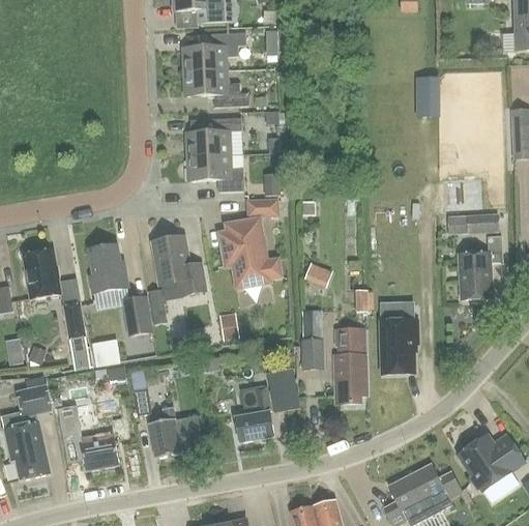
[(173,0),(174,9),(196,8),(196,21),(228,20),(227,0),(173,0)]
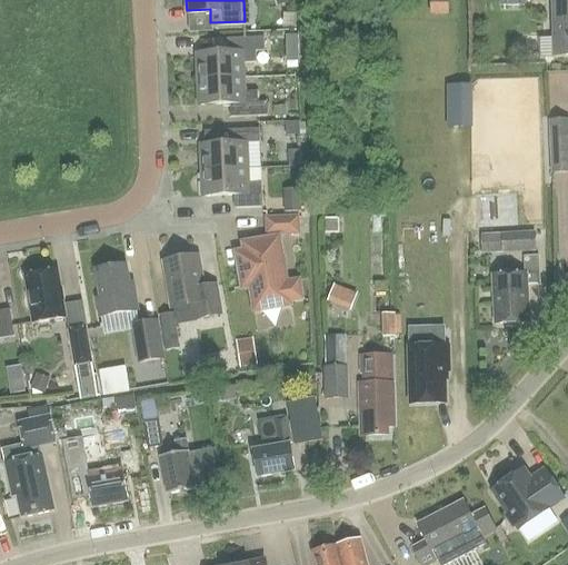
[(550,0),(552,53),(567,52),(567,0),(550,0)]
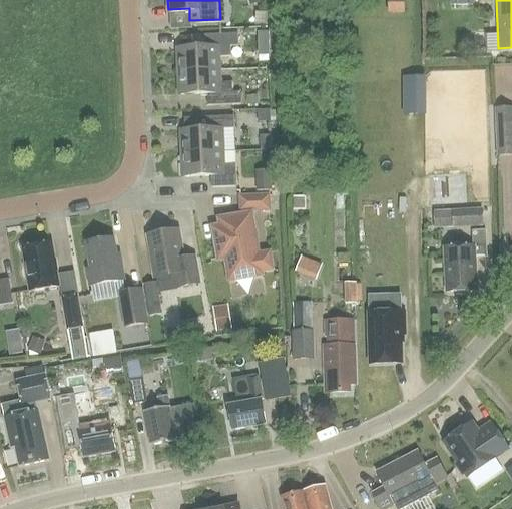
[(256,29),(256,41),(268,41),(268,29),(267,29),(256,29)]
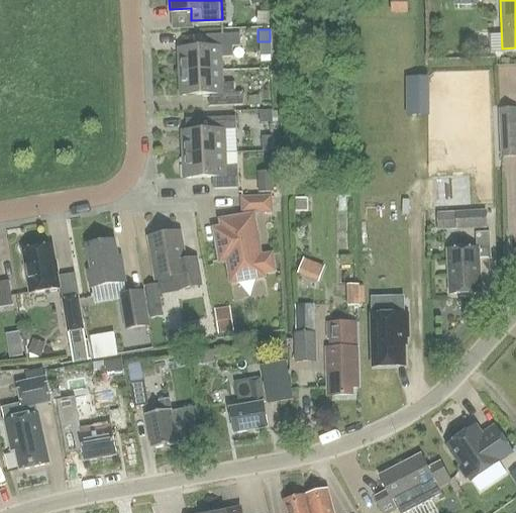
[(180,69),(221,67),(220,54),(232,54),(232,43),(240,42),(239,30),(206,31),(207,43),(179,45),(180,69)]
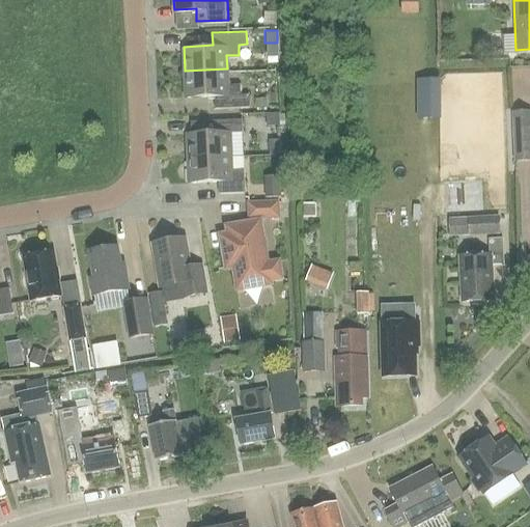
[(185,71),(186,94),(215,93),(215,106),(249,105),(249,91),(241,92),(240,81),(227,82),(227,68),(185,71)]
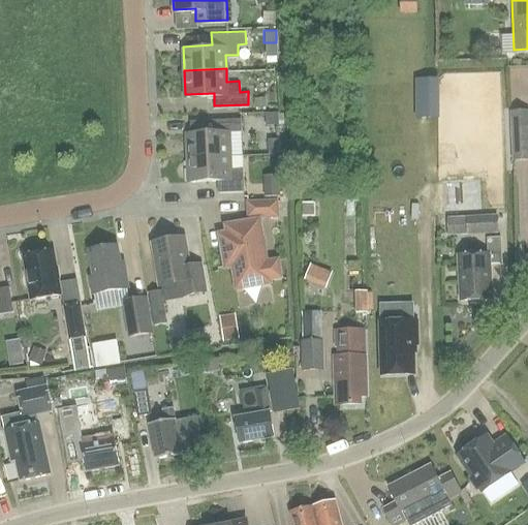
[(265,97),(252,98),(253,107),(265,106),(265,97)]
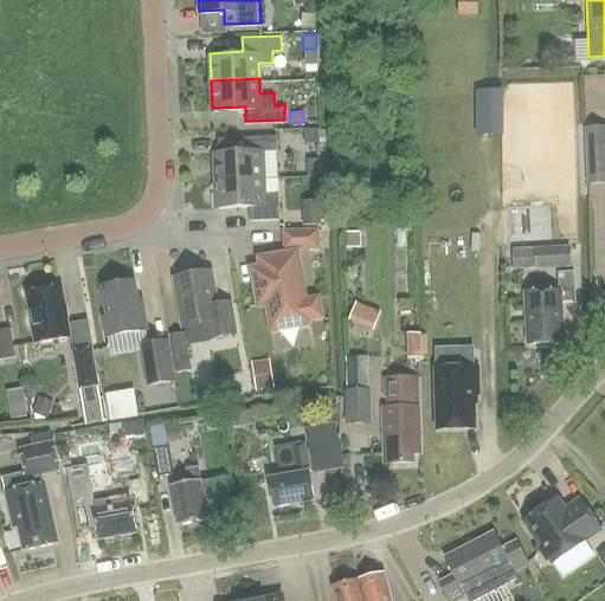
[(604,123),(585,124),(587,182),(604,181),(604,123)]
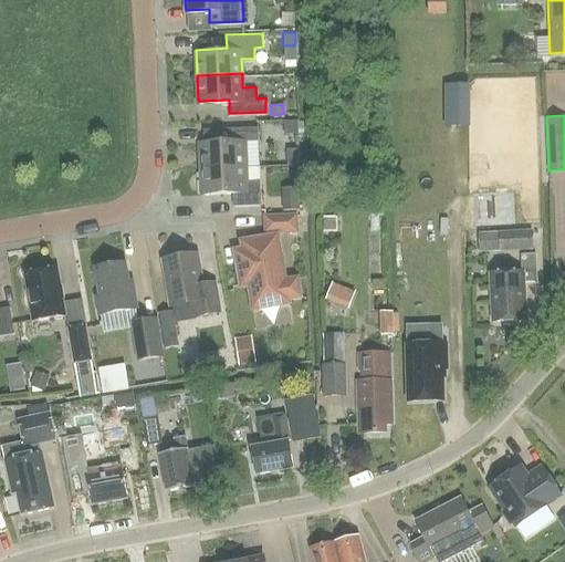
[(296,118),(283,118),(283,132),(297,132),(296,118)]
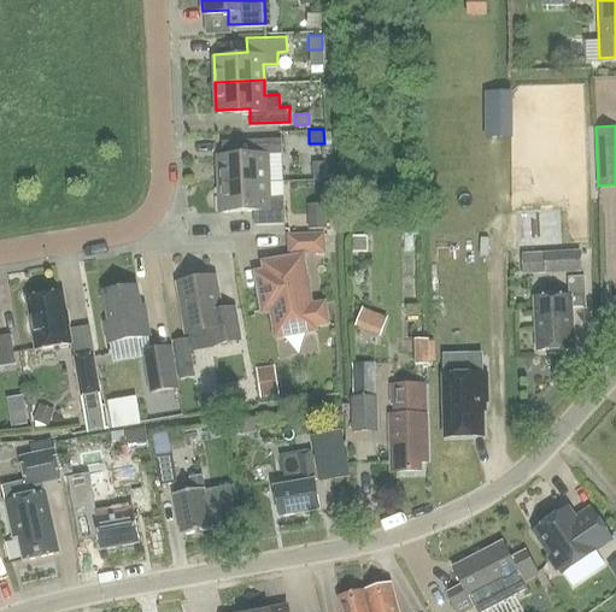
[(218,181),(268,178),(267,151),(281,151),(281,135),(251,136),(251,151),(217,153),(218,181)]
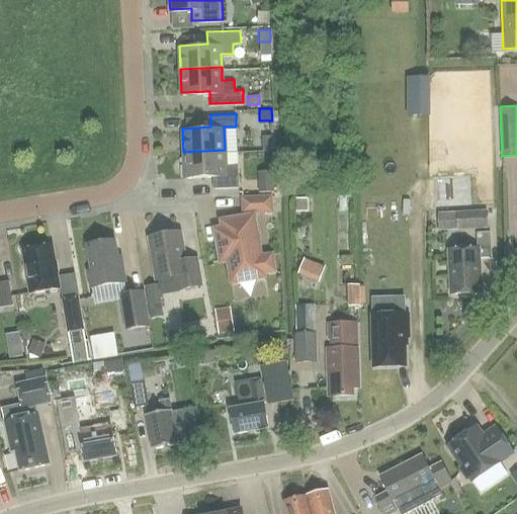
[(273,134),(261,134),(262,148),(273,148),(273,134)]
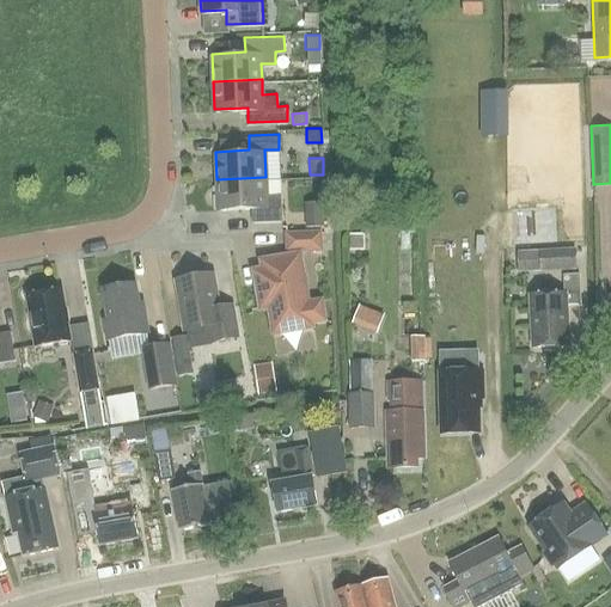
[(217,179),(218,207),(251,206),(252,220),(282,219),(281,194),(267,194),(266,177),(217,179)]
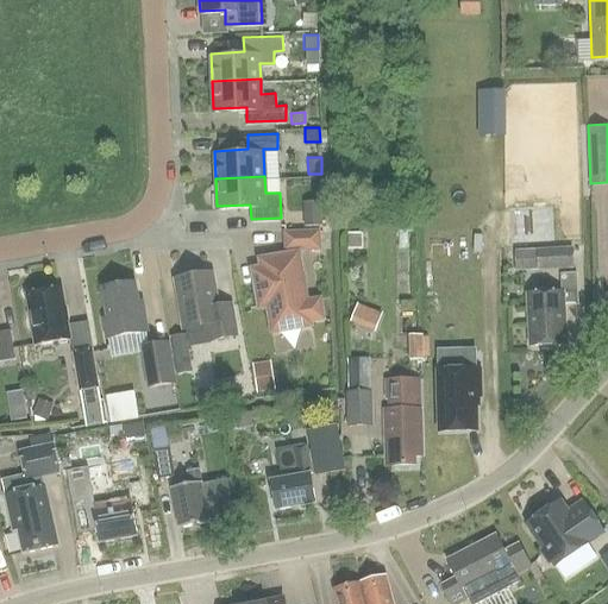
[(283,251),(320,249),(319,228),(282,230),(283,251)]
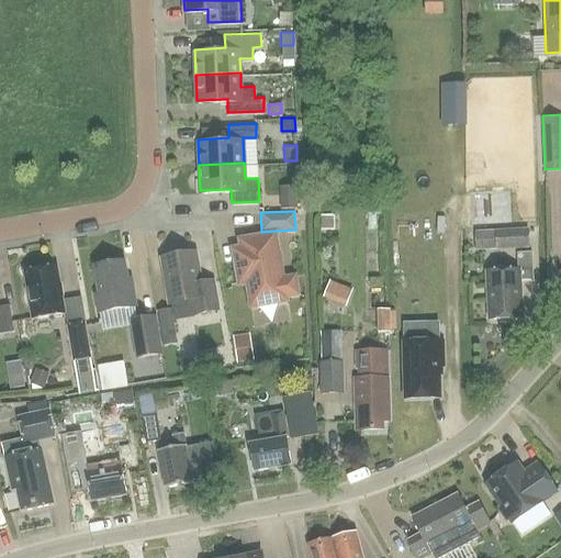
[(334,212),(321,213),(321,227),(335,227),(334,212)]
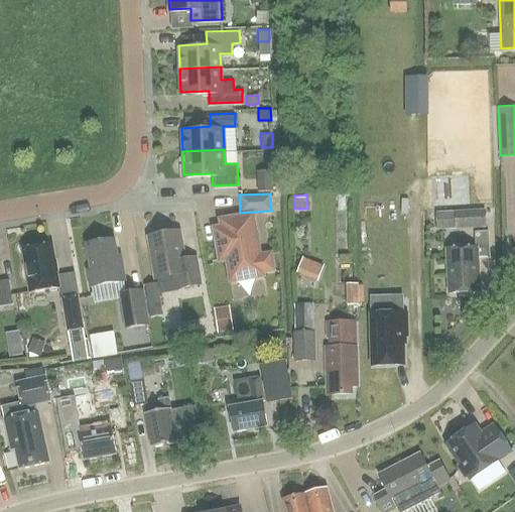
[(455,227),(486,226),(485,208),(454,209),(455,227)]
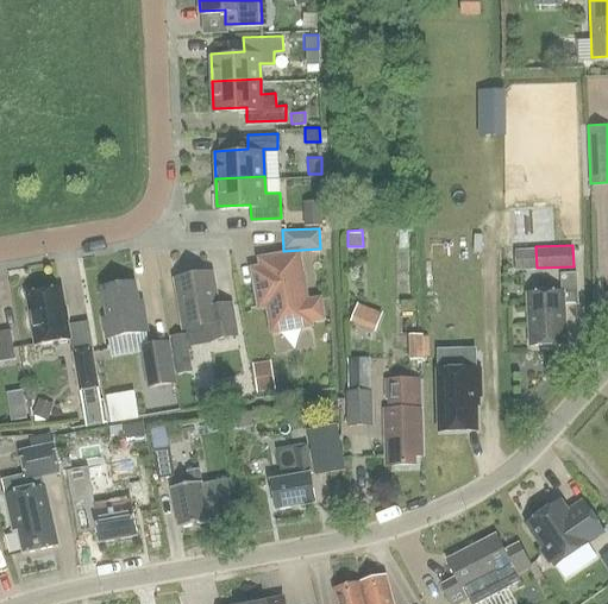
[(306,299),(298,252),(298,251),(261,257),(264,276),(256,277),(256,282),(255,285),(256,296),(259,299),(261,303),(269,302),(274,327),(309,321),(308,318),(323,315),(319,296),(306,299)]
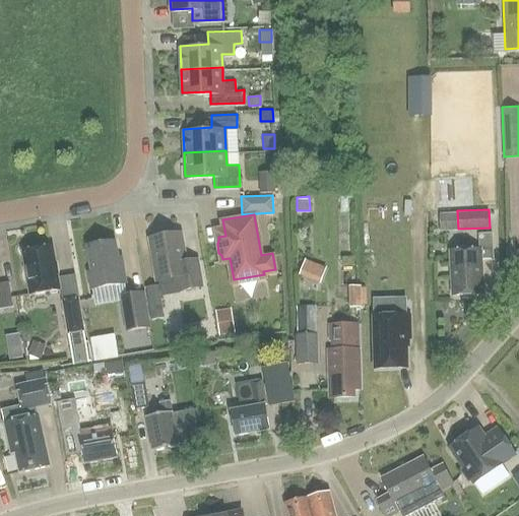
[(150,236),(157,277),(179,273),(182,286),(201,283),(197,257),(185,259),(180,231),(150,236)]
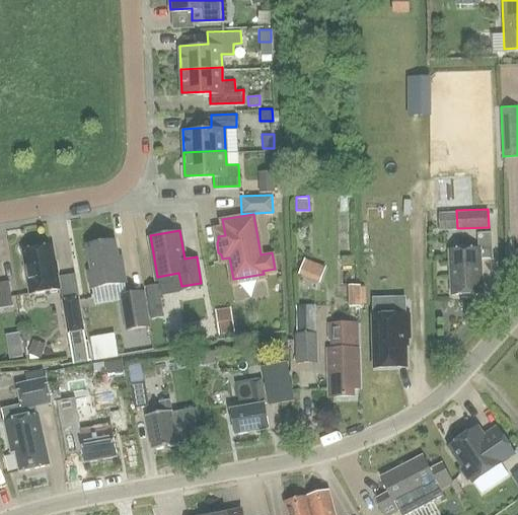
[(449,248),(452,293),(482,292),(479,256),(493,256),(491,230),(477,231),(477,246),(449,248)]
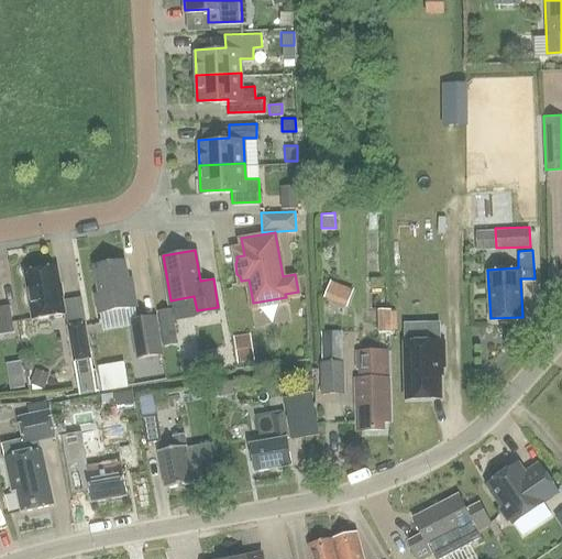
[(124,258),(95,263),(99,291),(95,292),(98,310),(136,304),(133,286),(130,286),(124,258)]
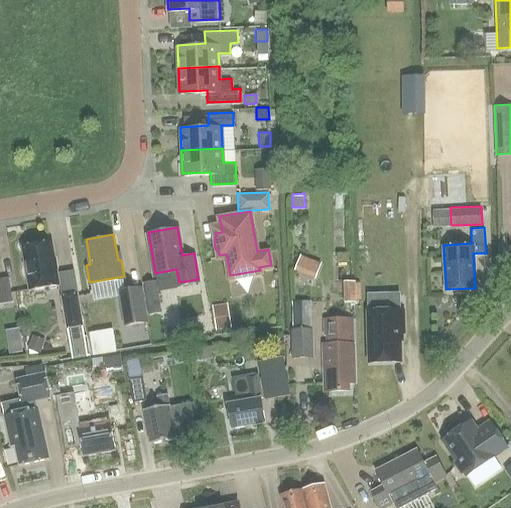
[(29,287),(59,282),(52,239),(21,244),(29,287)]
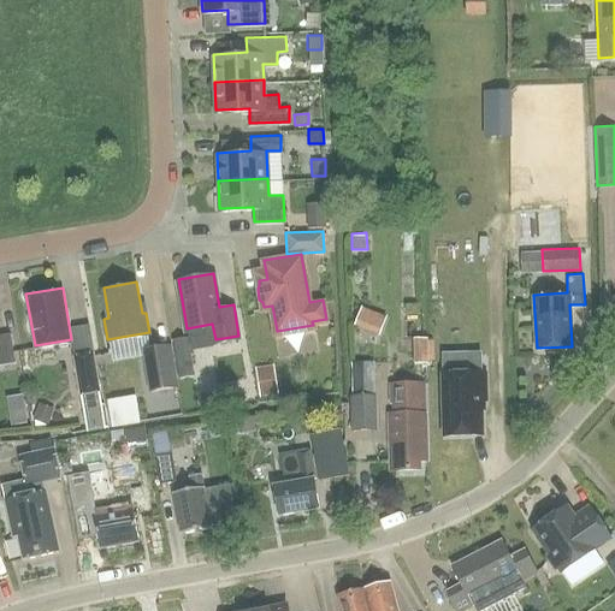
[(361,304),(354,322),(366,327),(373,309),(361,304)]
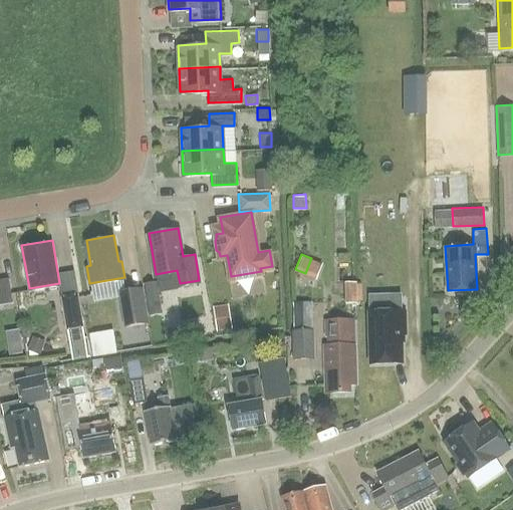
[(0,302),(13,300),(8,275),(0,276),(0,302)]
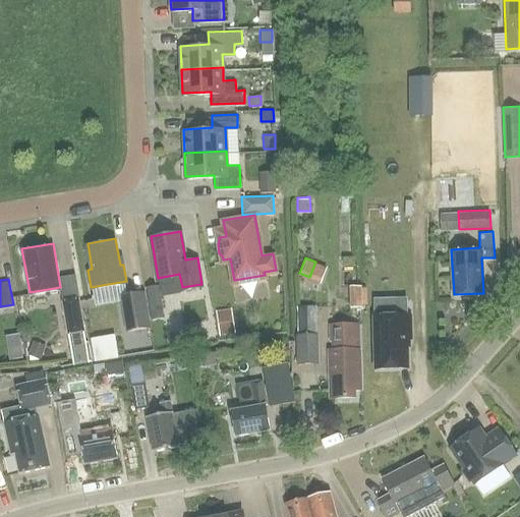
[(158,283),(146,285),(151,318),(163,316),(158,283)]
